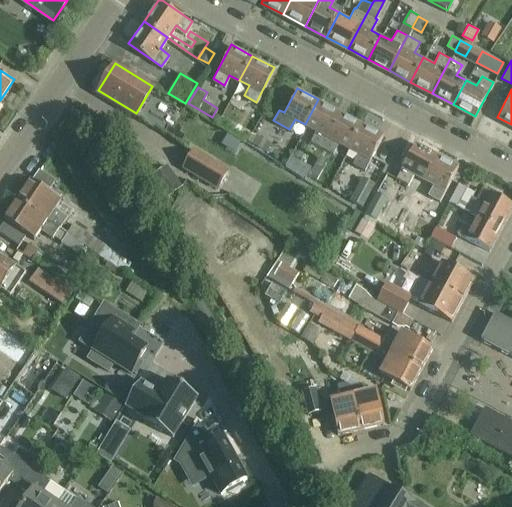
[(318,99),(305,124),(316,130),(310,140),(321,145),(340,111),(318,99)]
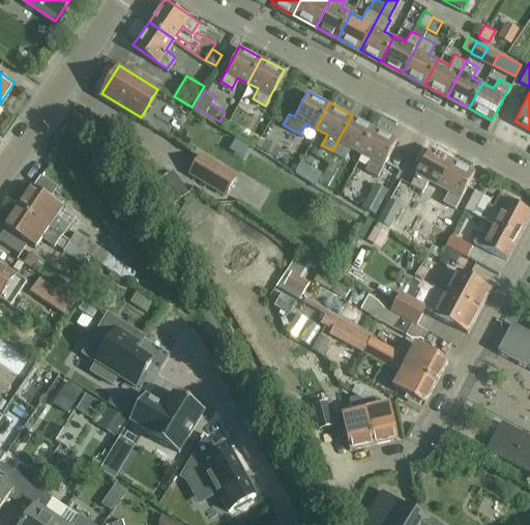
[(352,115),(332,150),(345,156),(350,147),(360,152),(374,126),(352,115)]
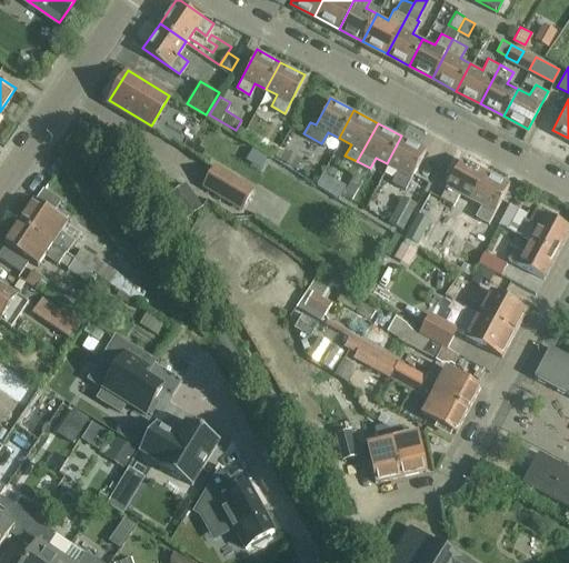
[(272,151),(276,153),(279,146),(247,126),(240,136),(271,154),(272,151)]
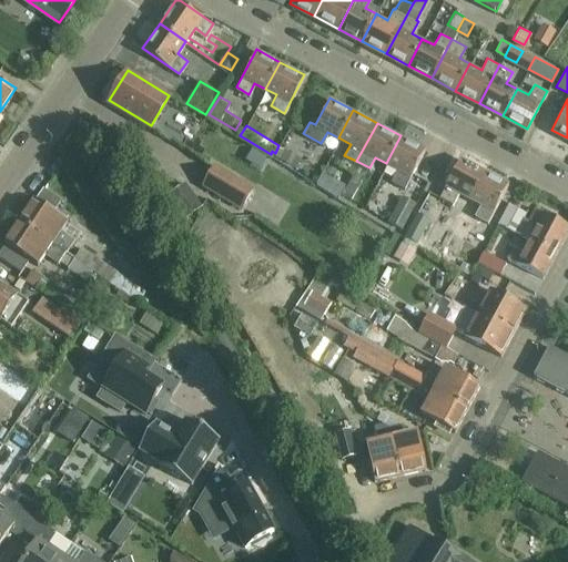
[(401,135),(386,163),(397,169),(392,180),(404,186),(425,149),(401,135)]
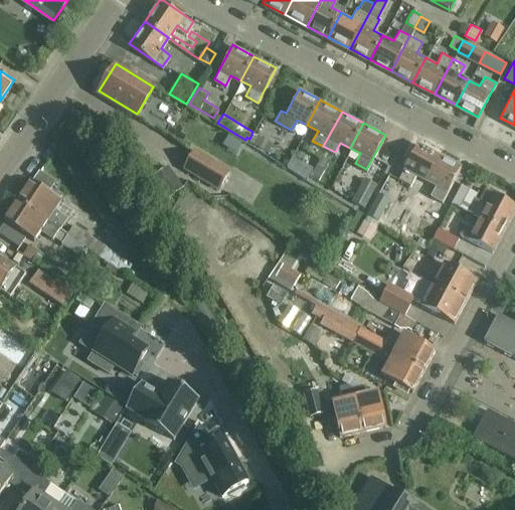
[(256,135),(252,132),(249,139),(268,150),(272,143),(258,133),(256,135)]
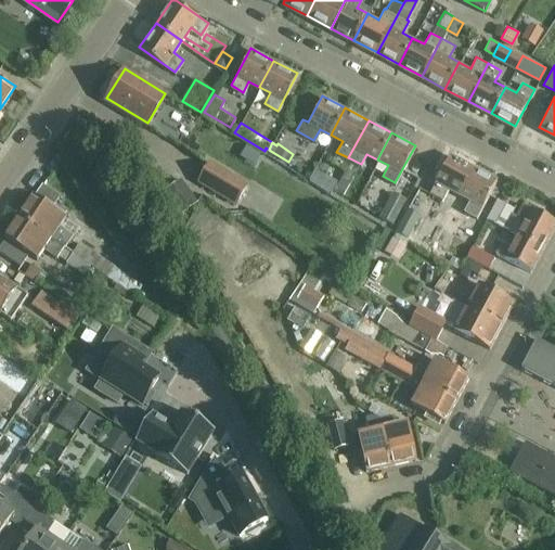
[(448,187),(459,193),(473,166),(449,153),(429,191),(442,197),(448,187)]
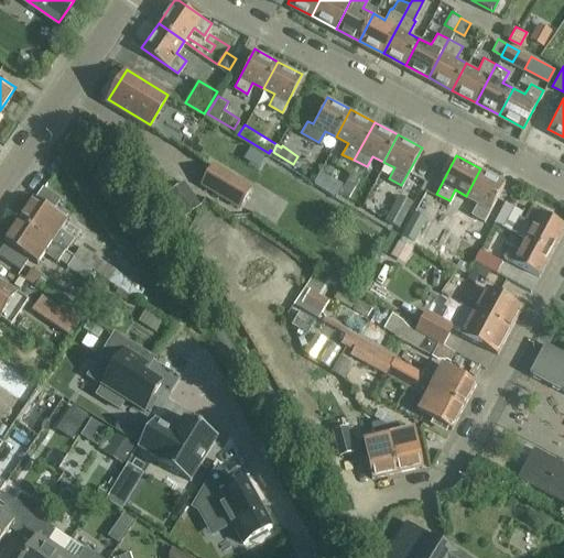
[(214,163),(202,182),(239,204),(251,185),(214,163)]
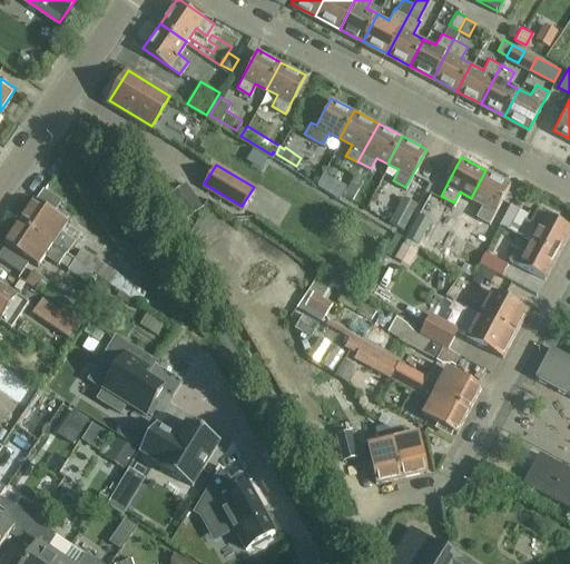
[(485,170),(471,198),(482,205),(477,215),(478,216),(489,221),(510,182),(485,170)]
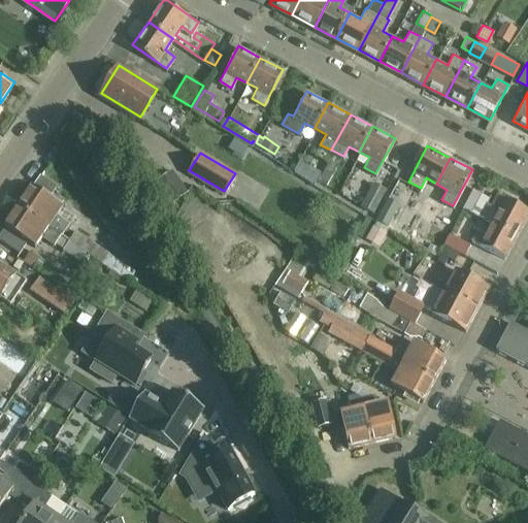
[(297,161),(293,169),(304,174),(308,167),(297,161)]
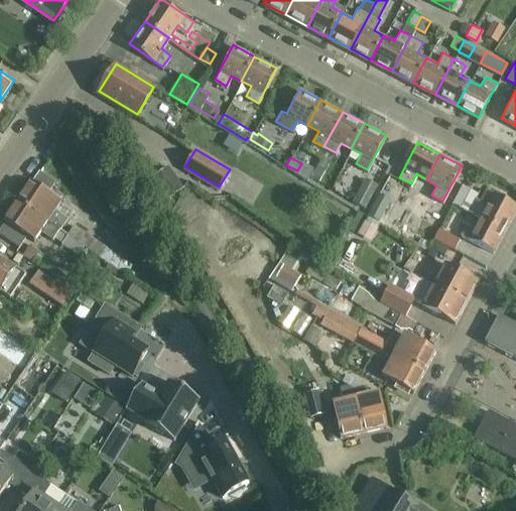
[(184,184),(168,163),(152,174),(157,181),(153,184),(164,200),(184,184)]
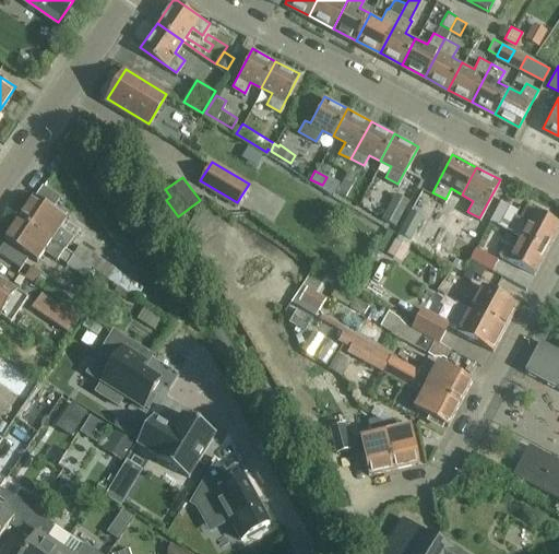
[(34,192),(19,214),(64,246),(73,234),(60,224),(67,215),(52,205),(60,195),(43,183),(35,193),(34,192)]
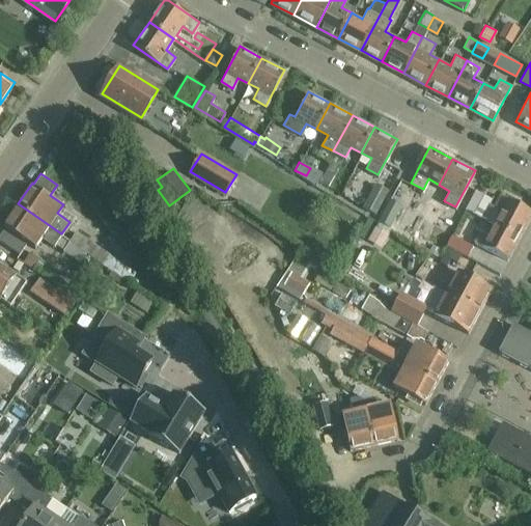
[(375,182),(363,205),(376,213),(389,189),(375,182)]
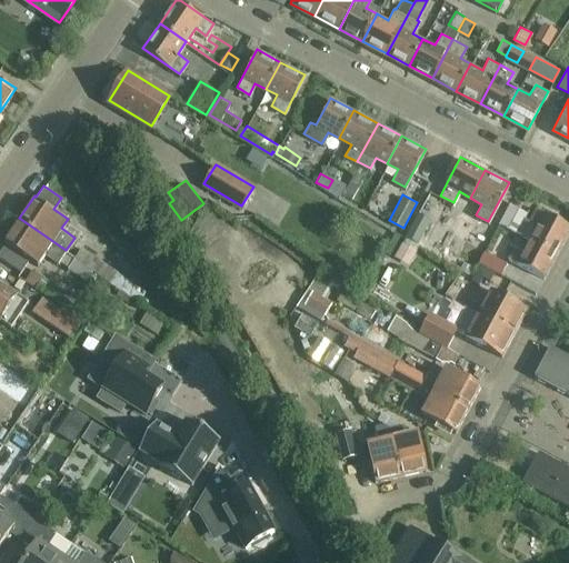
[(509,201),(498,222),(509,229),(510,228),(516,231),(527,211),(509,201)]
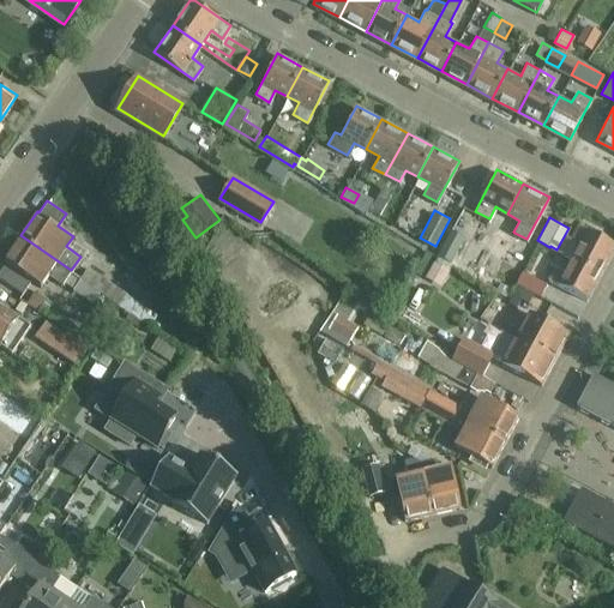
[(579,242),(571,258),(599,274),(613,245),(613,242),(577,223),(570,236),(579,242)]
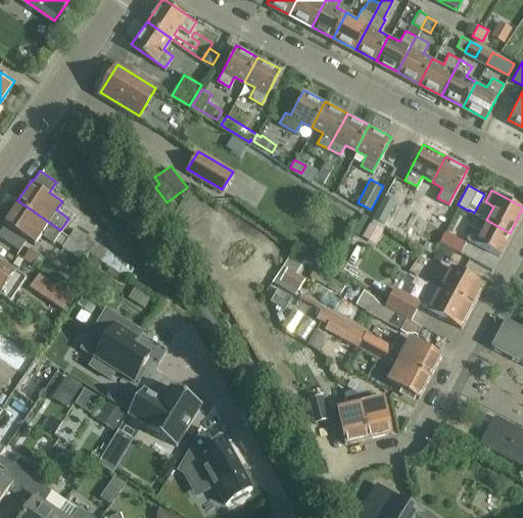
[(372,217),(405,235),(408,229),(387,217),(396,201),(385,195),(372,217)]
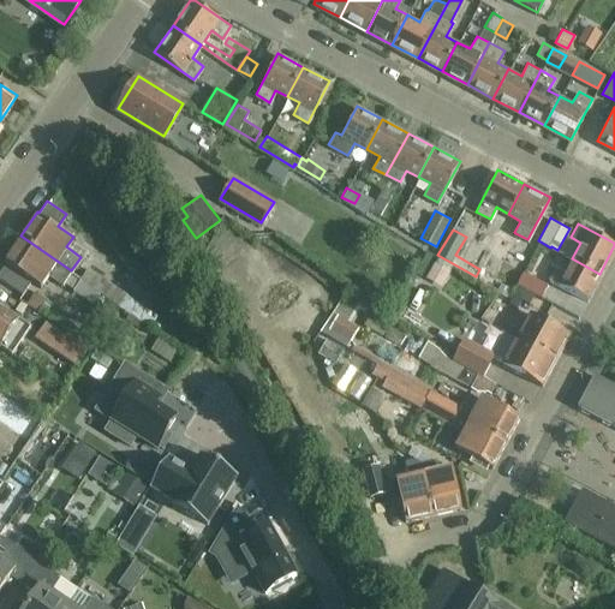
[(496,272),(513,239),(500,233),(499,232),(493,243),(482,263),(496,272)]
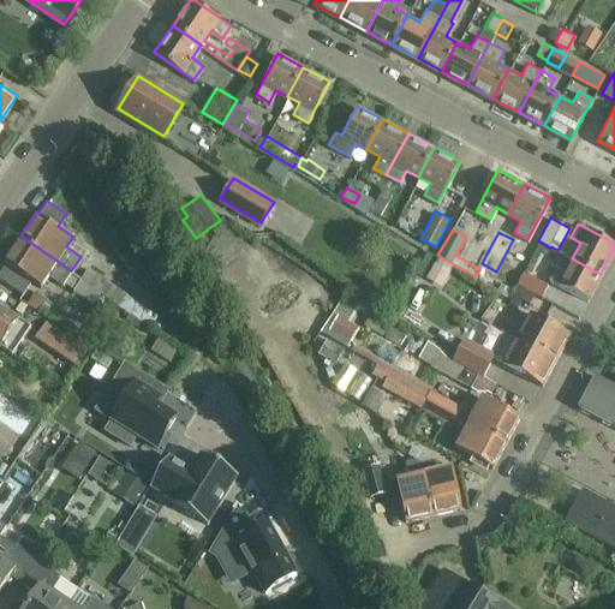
[(63,282),(71,270),(21,236),(5,260),(6,261),(0,269),(0,275),(23,292),(31,278),(41,284),(48,273),(63,282)]
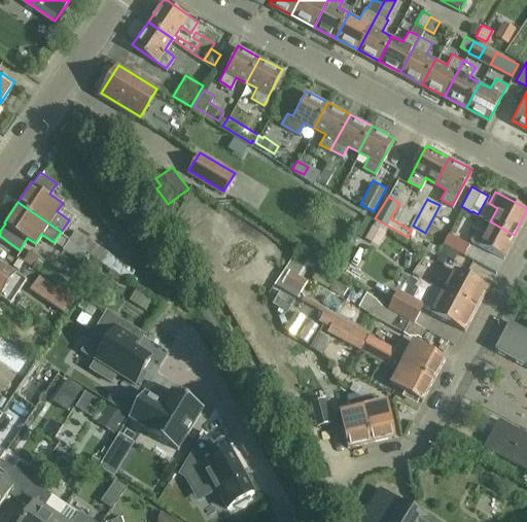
[(221,207),(212,210),(215,220),(224,217),(221,207)]
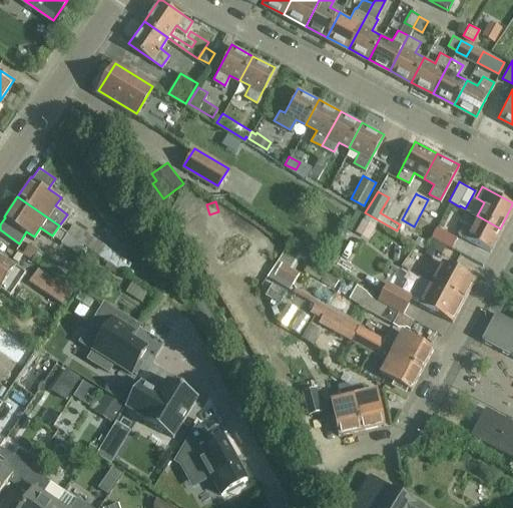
[(458,231),(489,248),(500,228),(477,215),(471,226),(463,221),(458,231)]
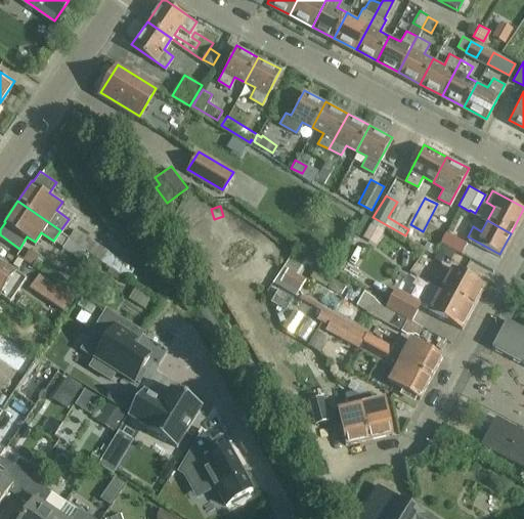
[(370,222),(365,231),(378,239),(384,229),(370,222)]
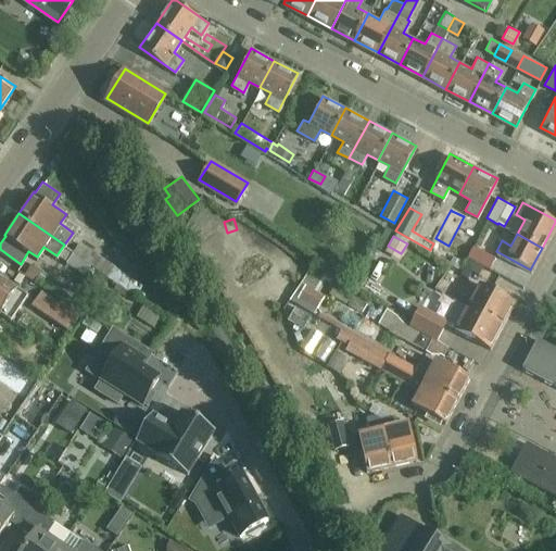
[(80,240),(73,251),(75,252),(90,265),(91,264),(116,282),(114,285),(128,295),(131,290),(136,293),(142,284),(130,275),(135,271),(118,259),(115,264),(80,240)]
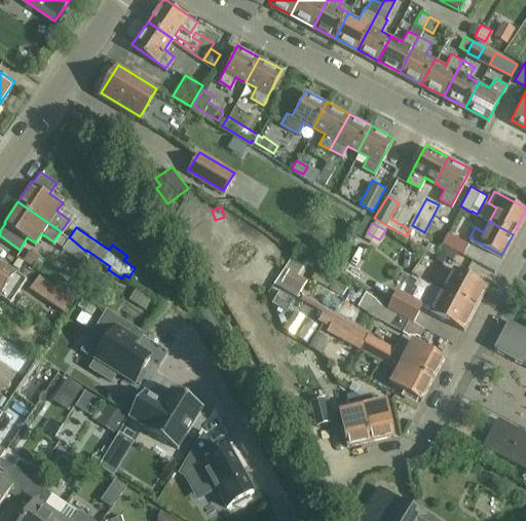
[(210,230),(200,232),(202,243),(212,242),(210,230)]
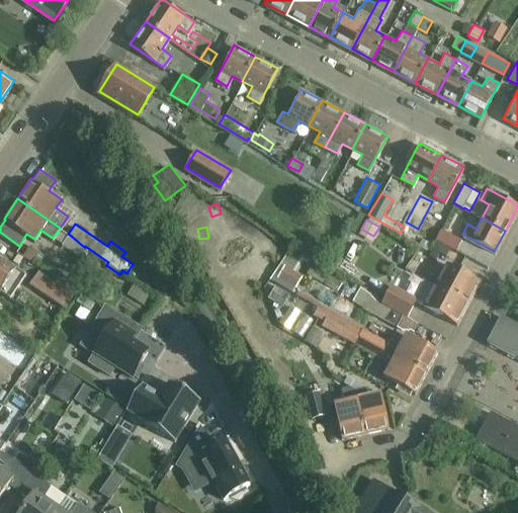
[(435,238),(454,248),(459,238),(439,227),(434,237),(435,238)]
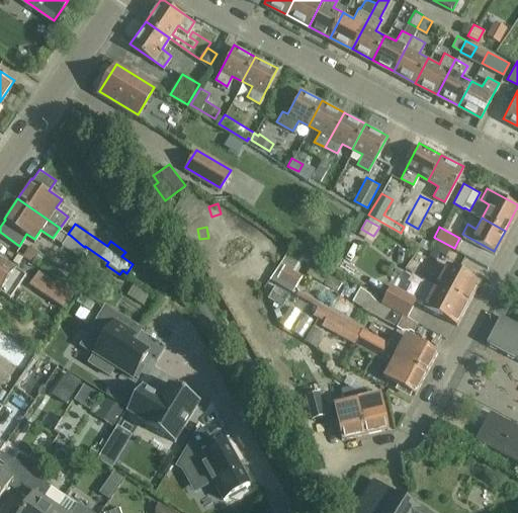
[(79,254),(84,247),(70,235),(68,234),(62,243),(79,254)]
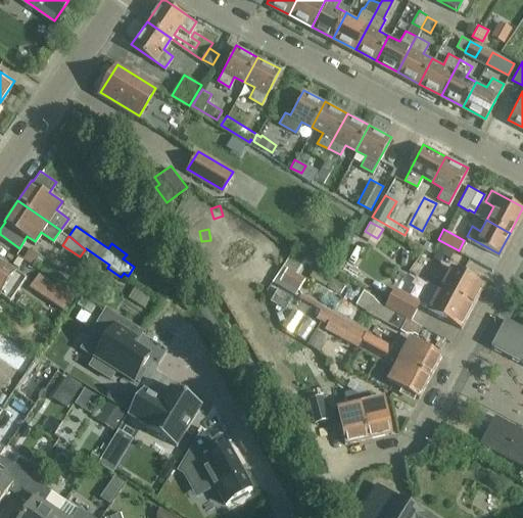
[(439,242),(432,255),(439,260),(442,253),(449,256),(454,249),(439,242)]
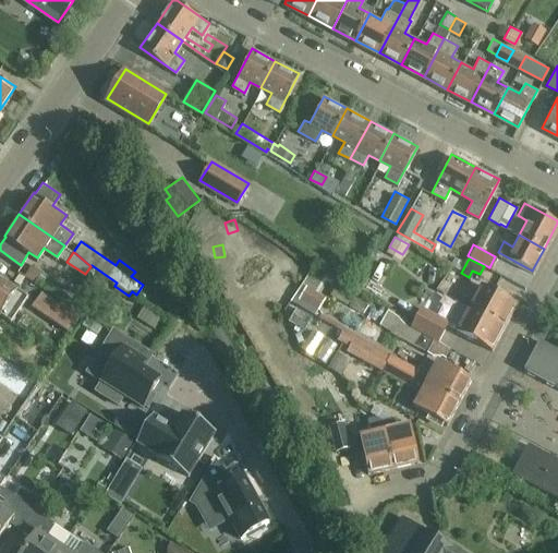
[(29,262),(23,273),(34,279),(40,268),(29,262)]
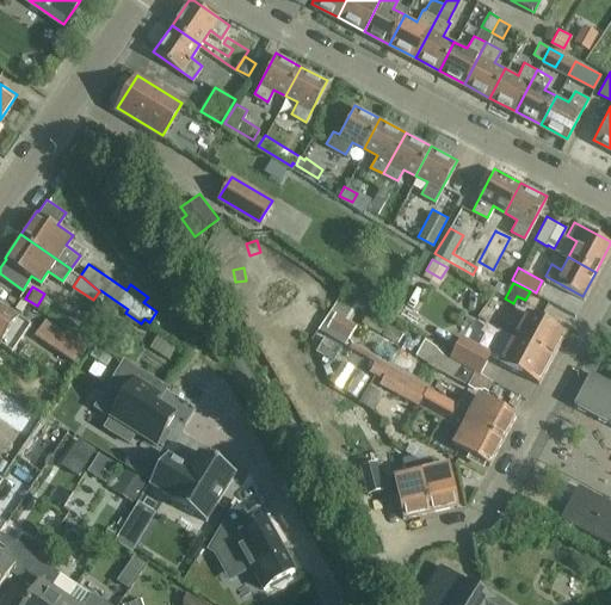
[(344,289),(319,326),(345,341),(356,322),(345,315),(357,296),(344,289)]
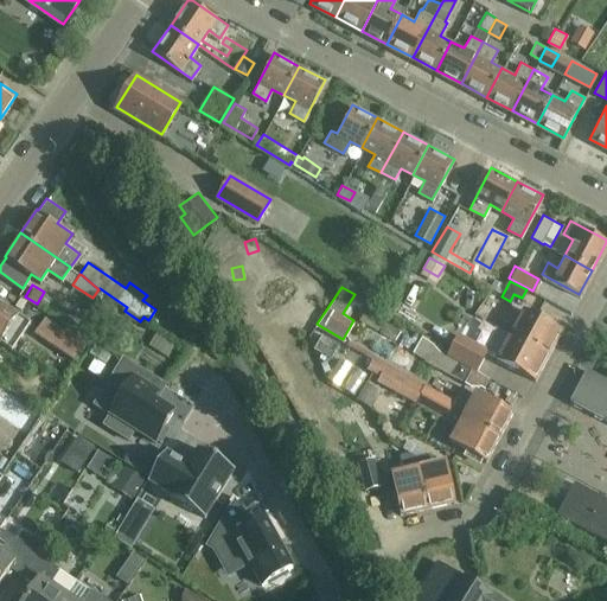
[(0,338),(12,346),(21,332),(30,320),(18,312),(0,300),(0,338)]
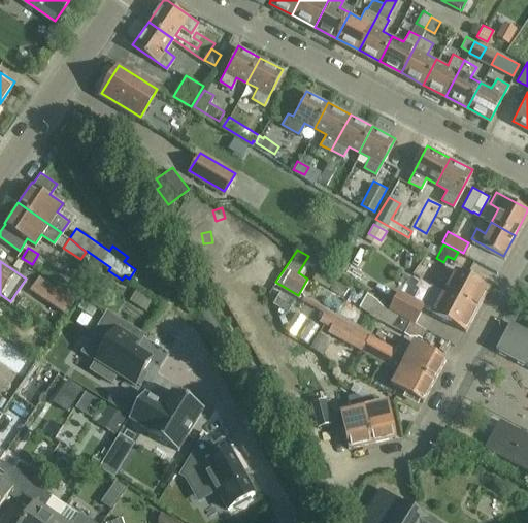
[(419,262),(414,269),(421,274),(426,267),(419,262)]
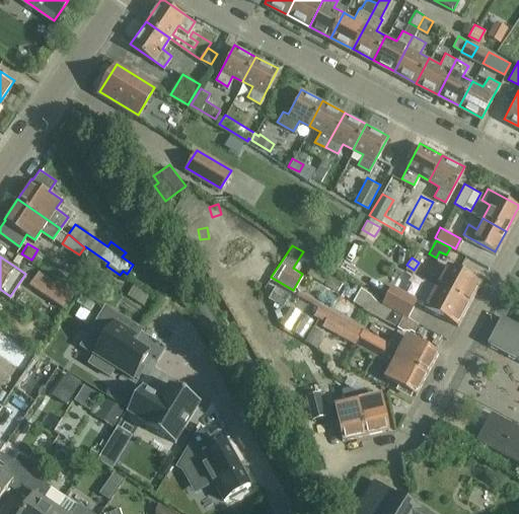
[(313,259),(306,271),(320,280),(328,269),(313,259)]
